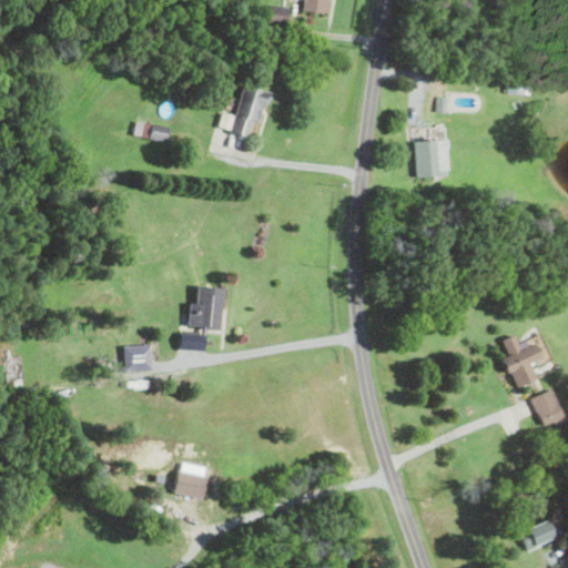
[(215,127),(247,135),(252,120),(257,121),(263,101),(266,102),(270,91),(242,83),(233,114),(220,111),(215,127)]
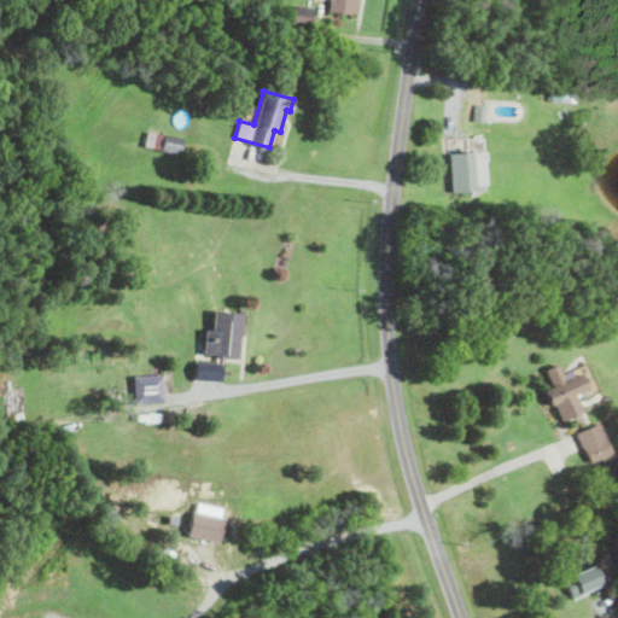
[(474,120),(485,121),(487,104),(476,104),(474,120)]
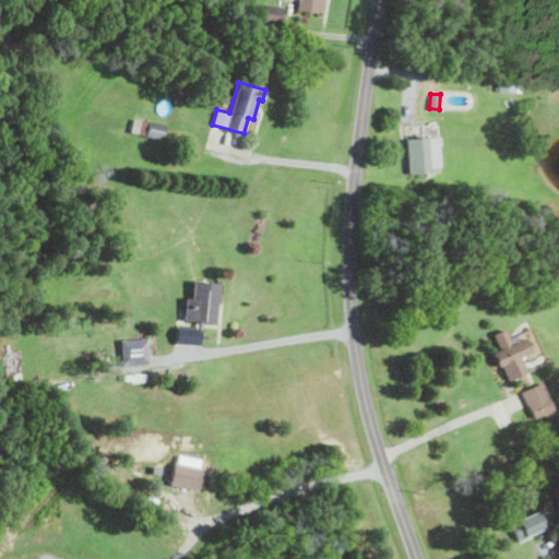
[(163,138),(165,123),(131,118),(129,132),(163,138)]
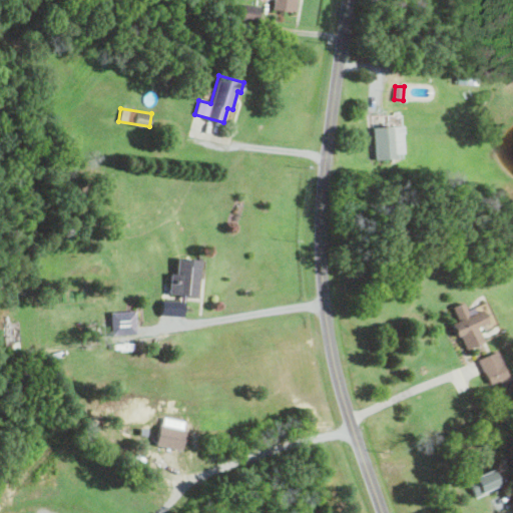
[(395,158),(394,125),(374,126),(375,158),(395,158)]
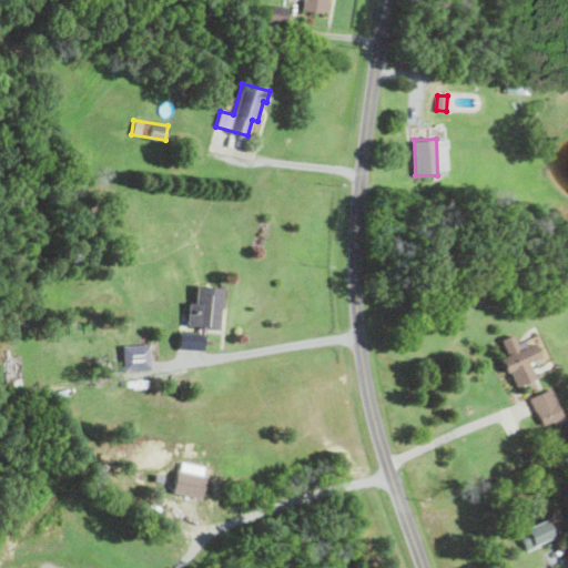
[(221,285),(195,284),(194,302),(188,301),(186,325),(199,325),(199,332),(179,331),(178,348),(203,350),(204,326),(219,326),(221,285)]
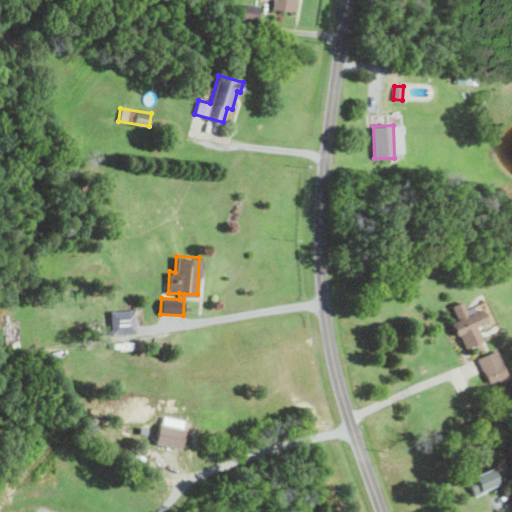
[(483,340),(478,328),(495,321),(486,301),(465,309),(462,300),(451,305),(457,319),(452,321),(464,348),(483,340)]
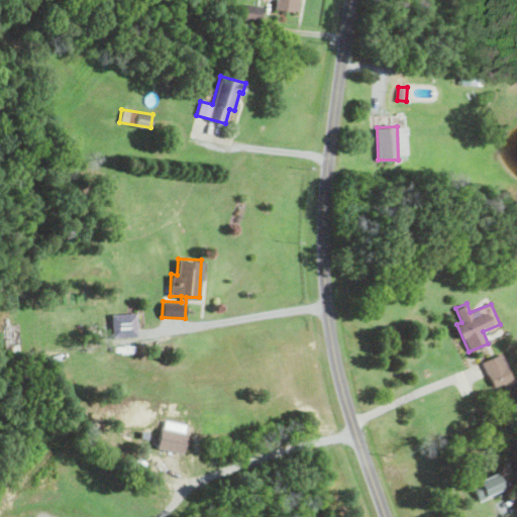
[(111,336),(137,335),(136,313),(110,313),(111,336)]
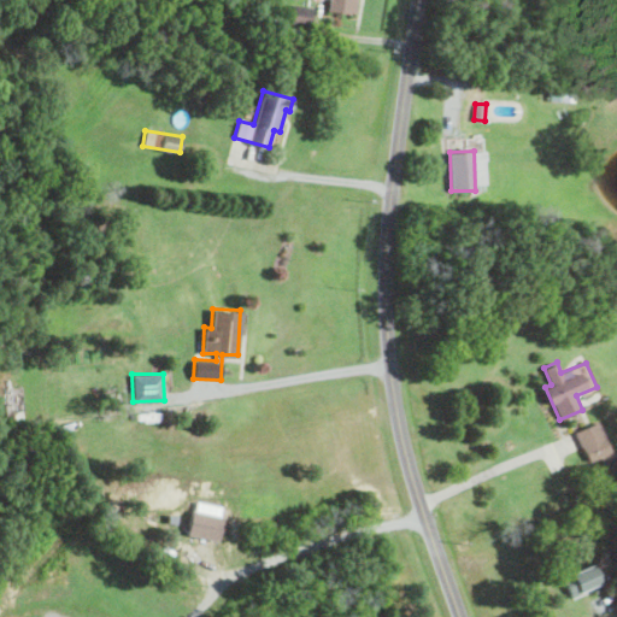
[(613,460),(600,422),(576,430),(587,463),(598,459),(600,465),(613,460)]
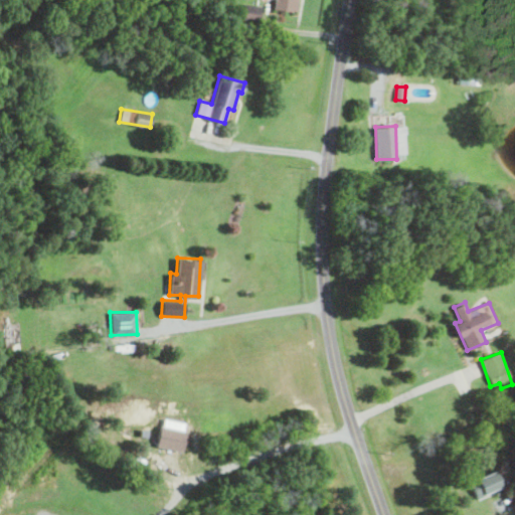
[(182,451),(188,422),(163,417),(157,446),(182,451)]
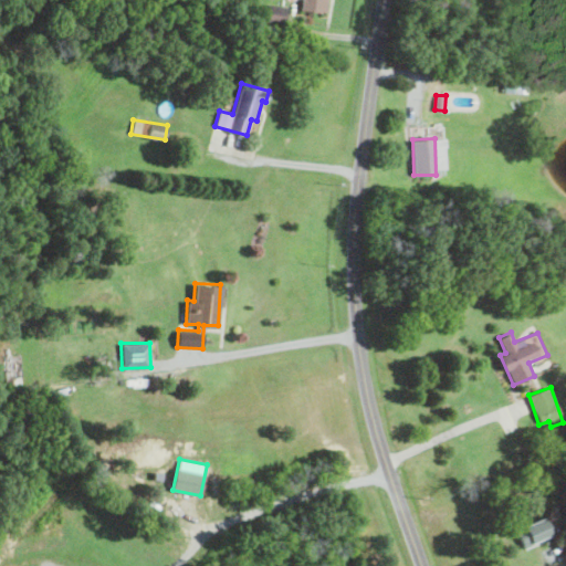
[(524,546),(553,535),(545,516),(516,528),(524,546)]
